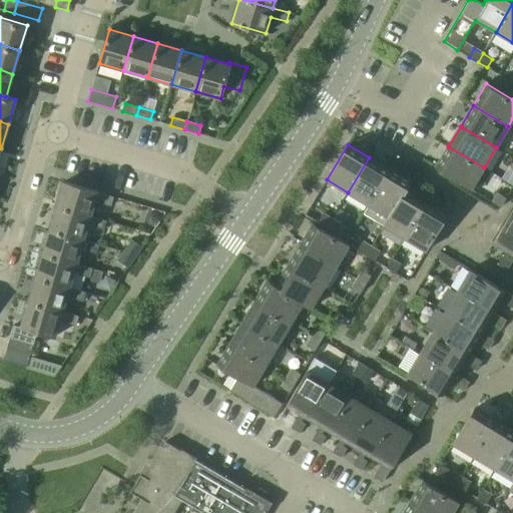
[(436,167),(471,189),(484,167),(448,146),(436,167)]
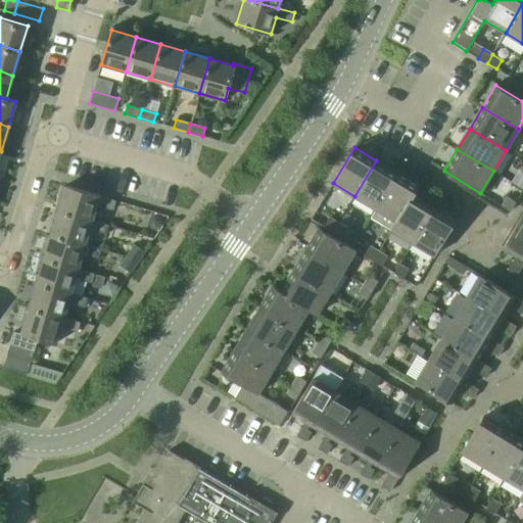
[(354,196),(376,208),(397,173),(376,160),(354,196)]
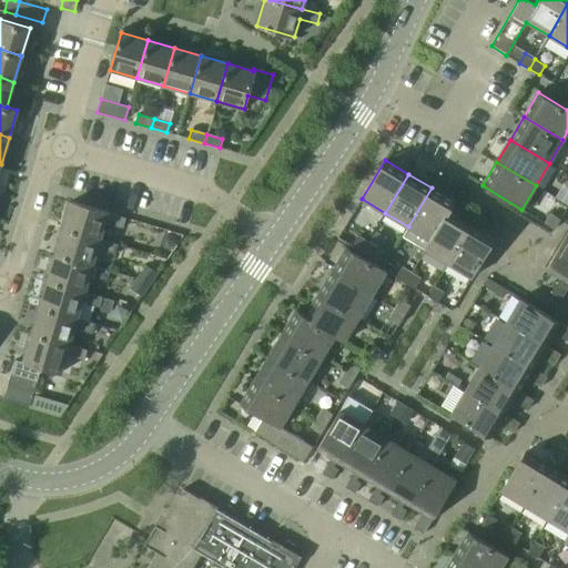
[(403,236),(424,249),(429,240),(430,241),(448,211),(449,211),(455,202),(432,188),(408,226),(403,236)]
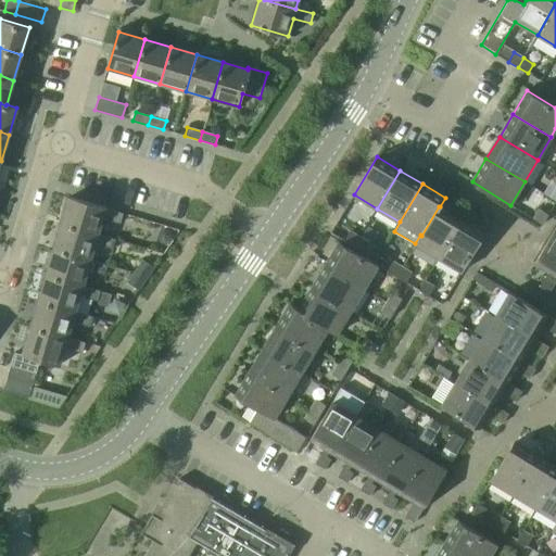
[(68,198),(61,225),(98,235),(102,218),(119,223),(123,214),(105,209),(68,198)]
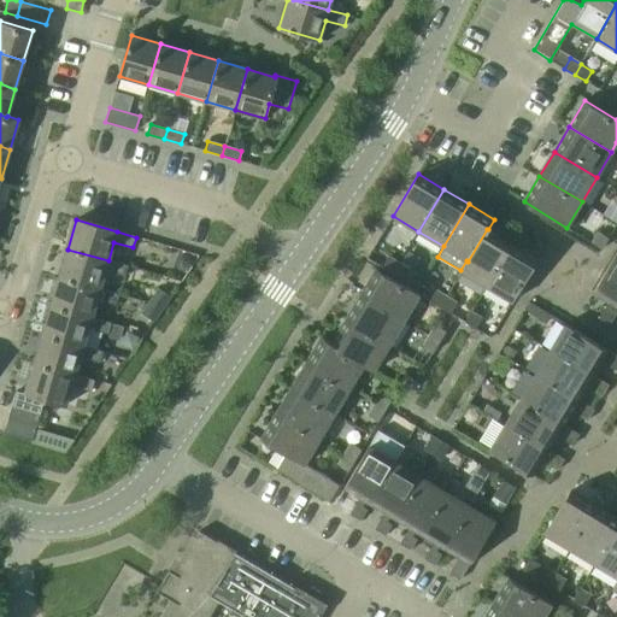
[(460,270),(487,286),(512,244),(488,229),(487,229),(468,262),(466,260),(460,270)]
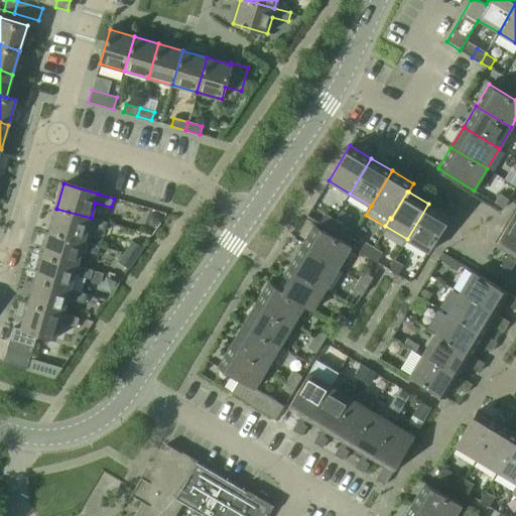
[(495,203),(503,208),(503,209),(509,199),(500,194),(495,203)]
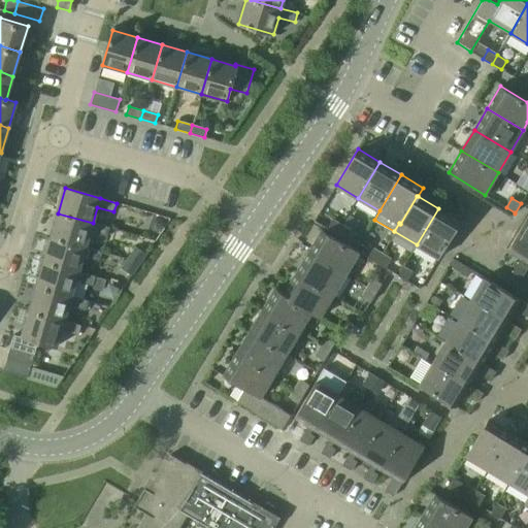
[(417,244),(438,258),(460,222),(438,208),(417,244)]
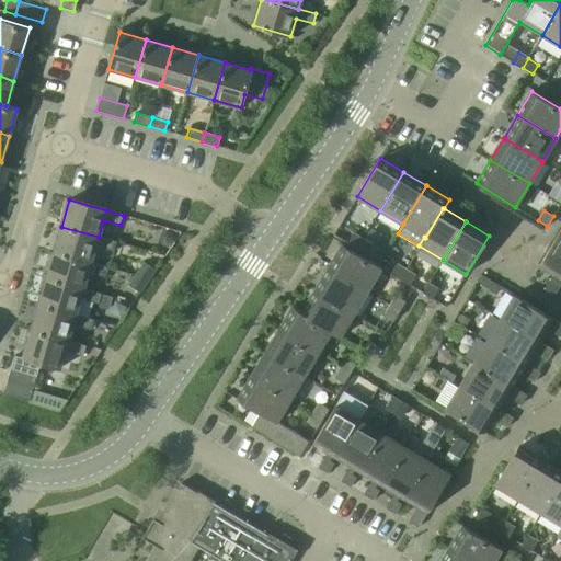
[(61,227),(54,252),(91,263),(91,262),(95,247),(113,251),(116,241),(99,237),(61,227)]
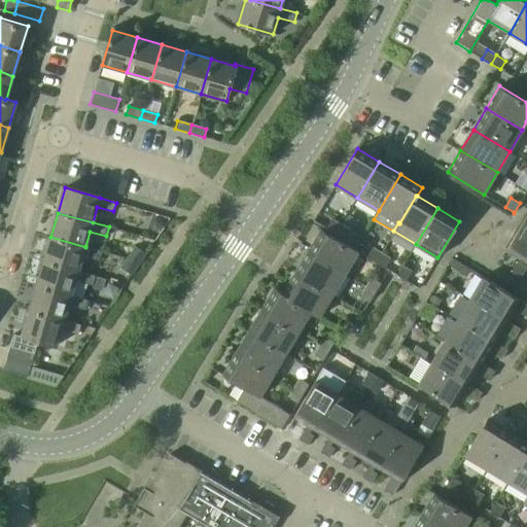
[(521,277),(526,266),(526,214),(506,250),(520,257),(512,272),(521,277)]
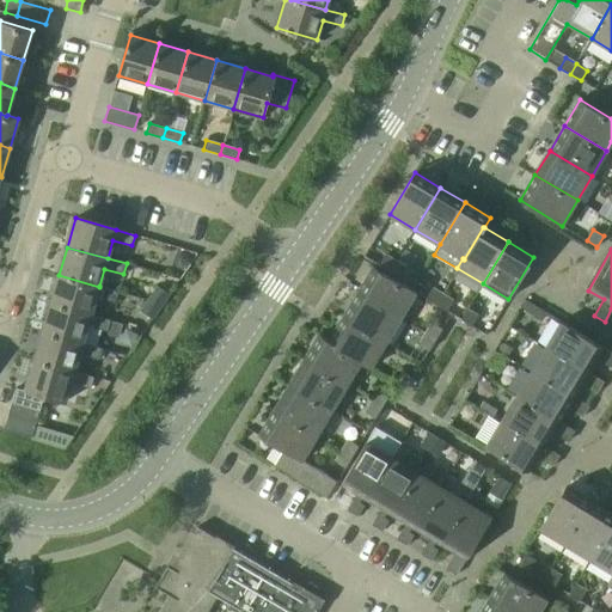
[(379,265),(390,271),(396,262),(385,255),(379,265)]
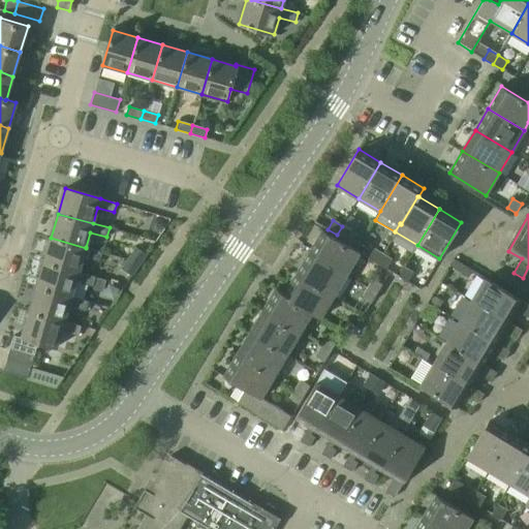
[(337,235),(345,241),(351,231),(342,226),(337,235)]
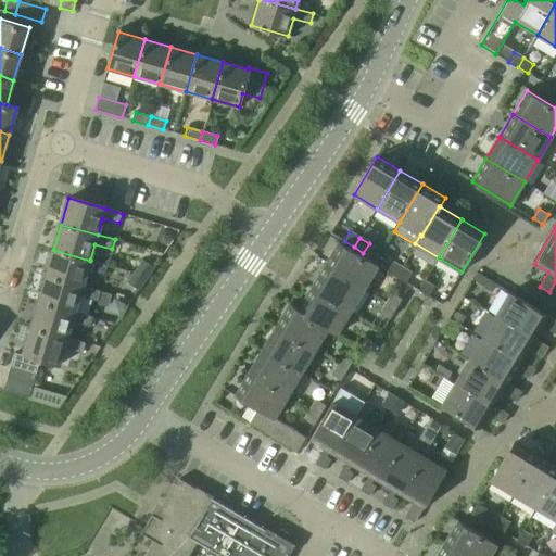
[(326,266),(364,289),(378,266),(339,243),(326,266)]
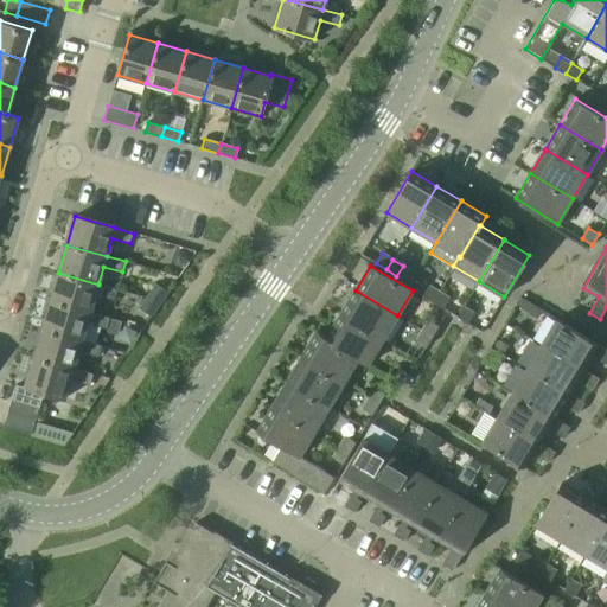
[(58,273),(50,301),(90,313),(90,312),(95,294),(114,300),(117,289),(98,283),(98,285),(58,273)]
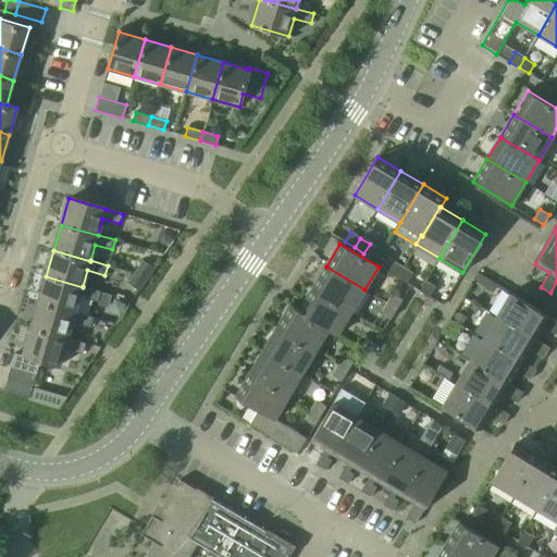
[(387,272),(397,277),(403,268),(393,262),(387,272)]
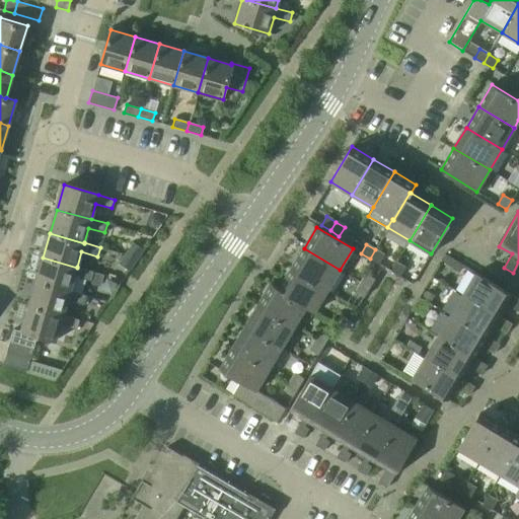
[(291,269),(327,290),(340,270),(304,248),(291,269)]
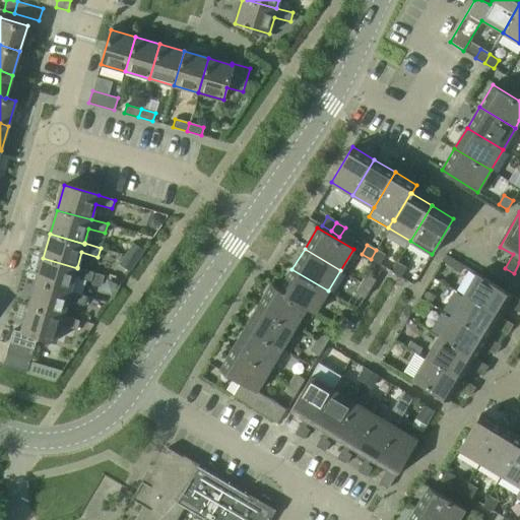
[(371,259),(380,264),(385,256),(376,250),(371,259)]
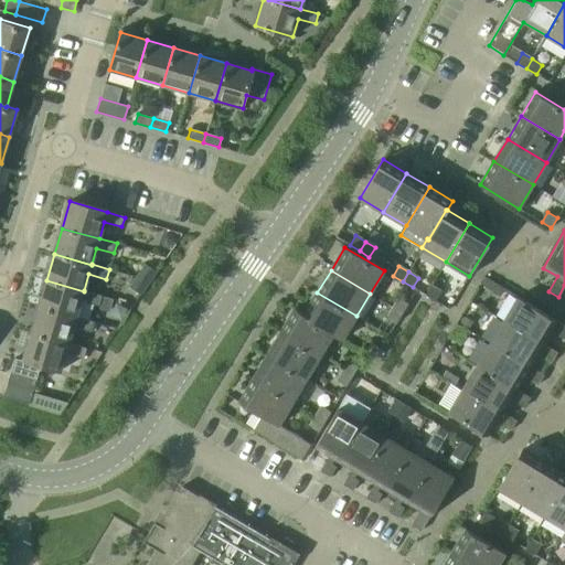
[(46,280),(39,307),(76,318),(76,317),(81,300),(98,306),(102,296),(84,290),(84,291),(46,280)]
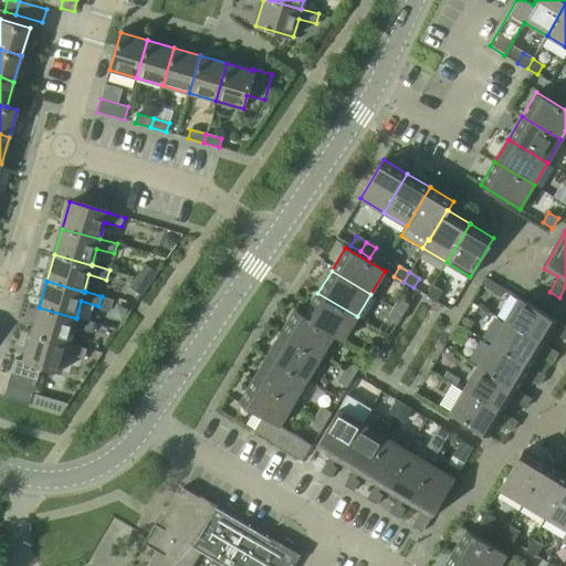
[(426,295),(436,302),(442,292),(432,286),(426,295)]
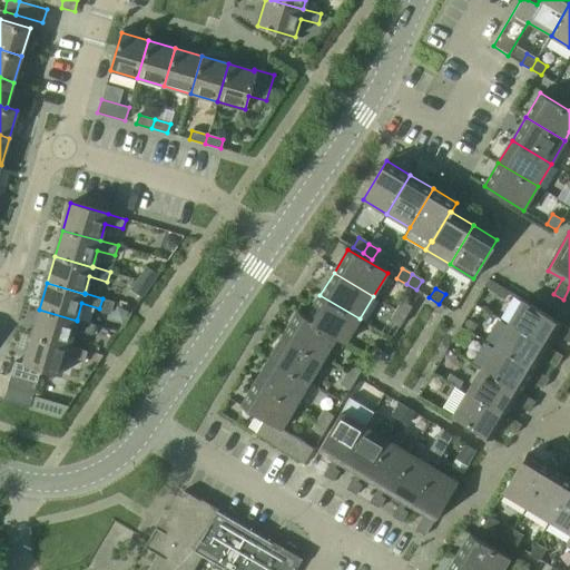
[(336,336),(335,337),(345,343),(360,318),(320,295),(306,317),(306,318),(336,336)]
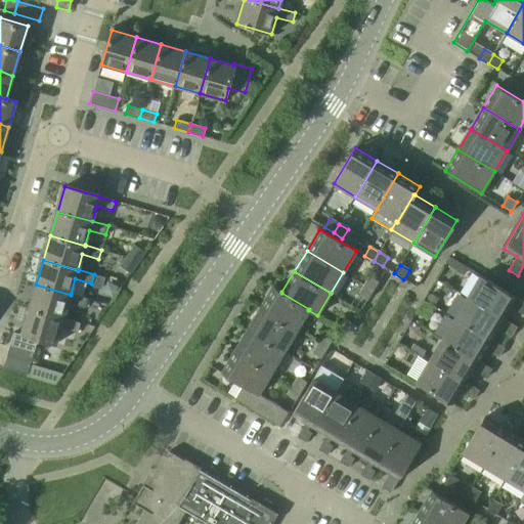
[(480,275),(467,297),(503,318),(516,297),(480,275)]
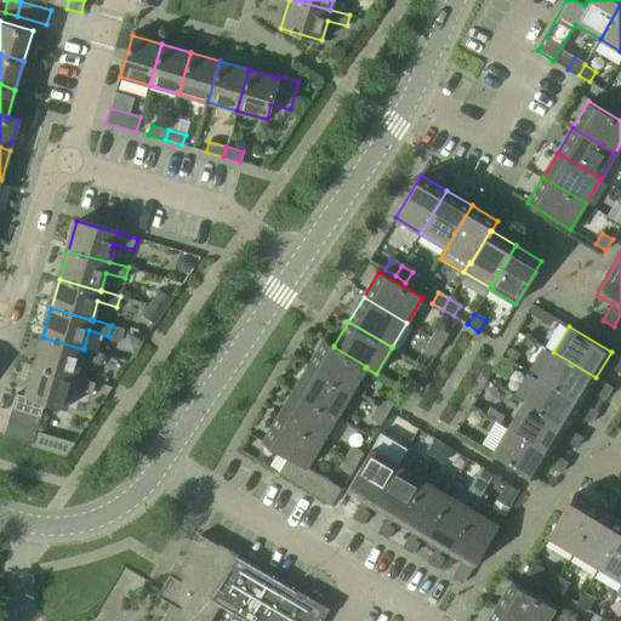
[(432,339),(443,345),(449,334),(438,328),(432,339)]
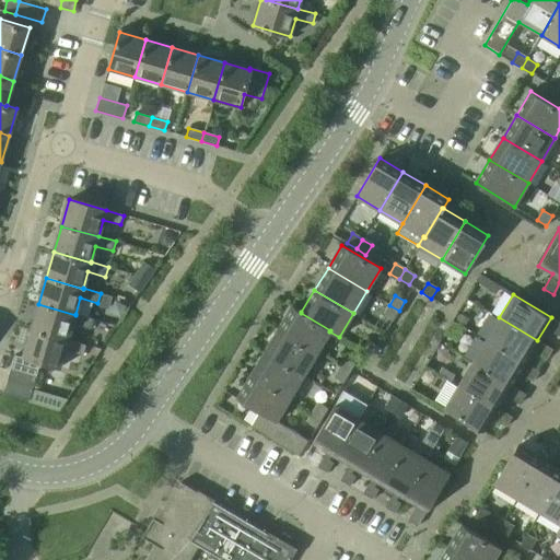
[(38,304),(31,330),(68,340),(72,324),(90,329),(93,319),(76,314),(76,315),(38,304)]
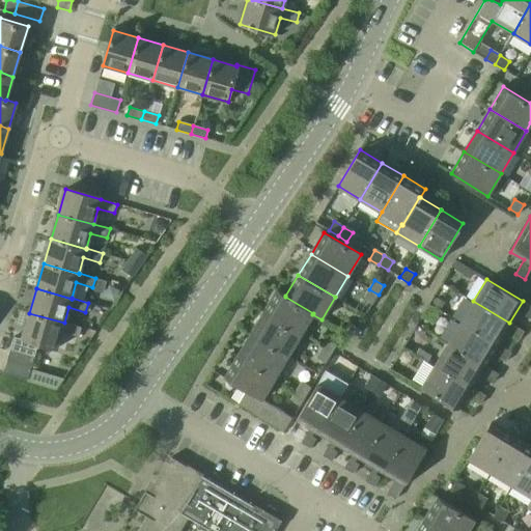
[(364,298),(372,303),(379,295),(369,289),(364,298)]
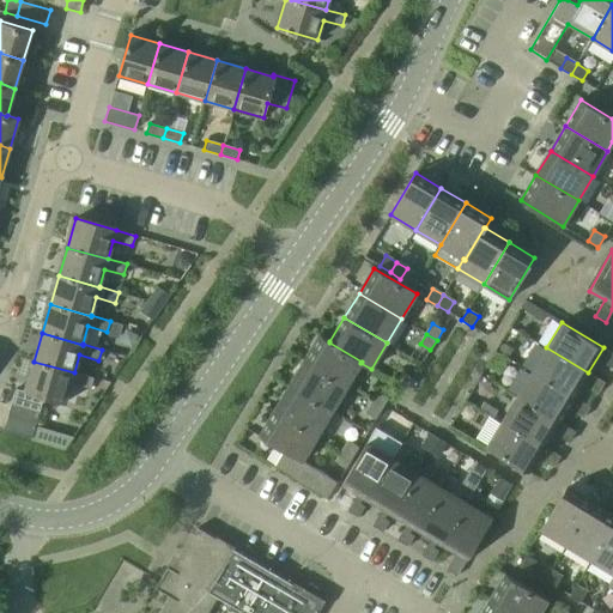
[(347,386),(360,363),(362,362),(329,343),(329,341),(320,335),(304,362),(347,386)]
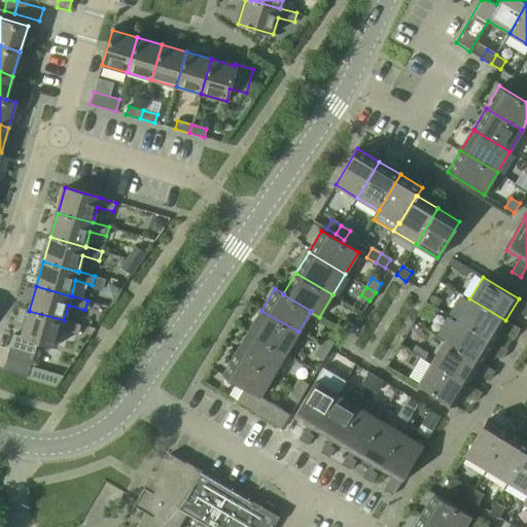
[(469,299),(456,320),(492,342),(500,329),(514,338),(520,328),(505,320),(469,299)]
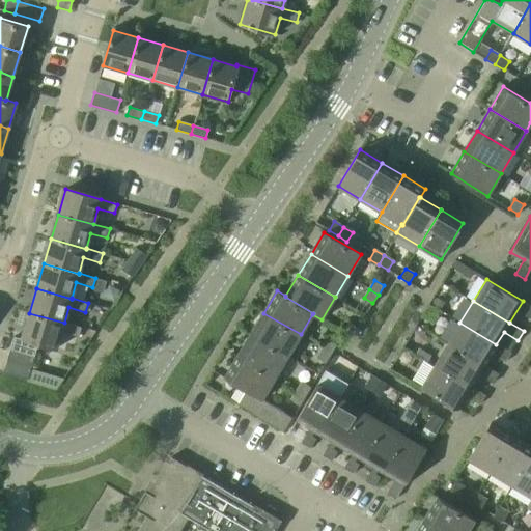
[(522,313),(530,318),(530,306),(528,304),(522,313)]
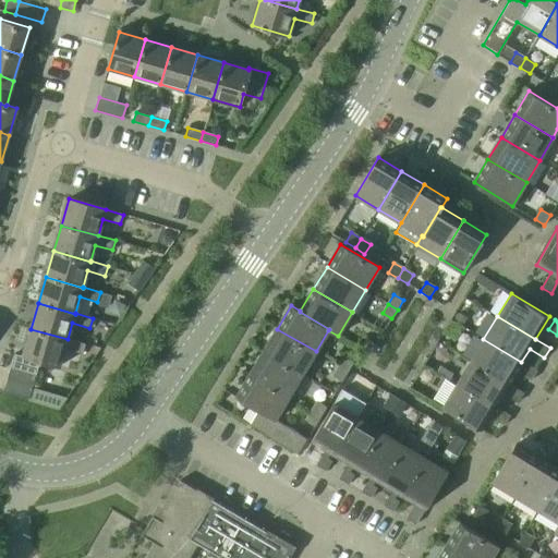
[(23,355),(39,361),(60,366),(64,349),(82,353),(85,343),(68,339),(31,329),(23,355)]
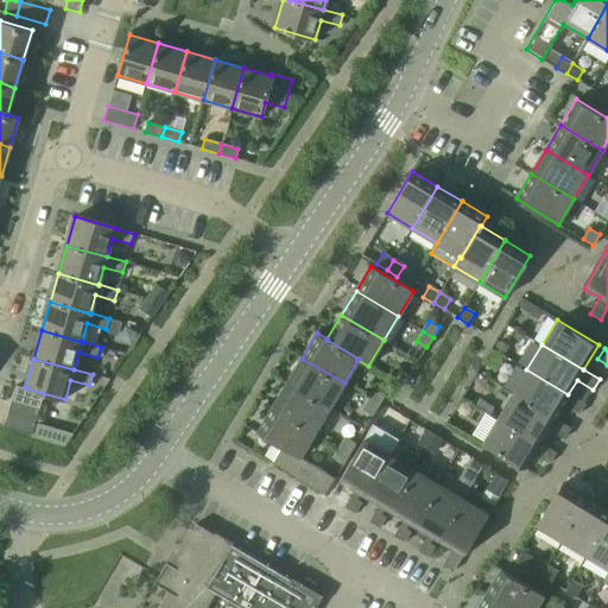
[(287,382),(329,407),(344,382),(302,359),(287,382)]
